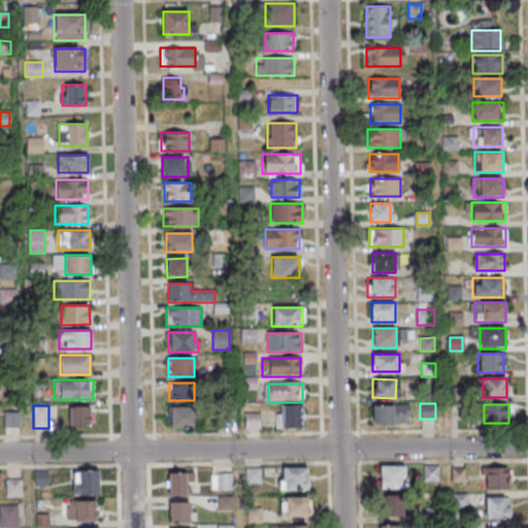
[(69,426),(90,426),(90,405),(69,405),(69,426)]
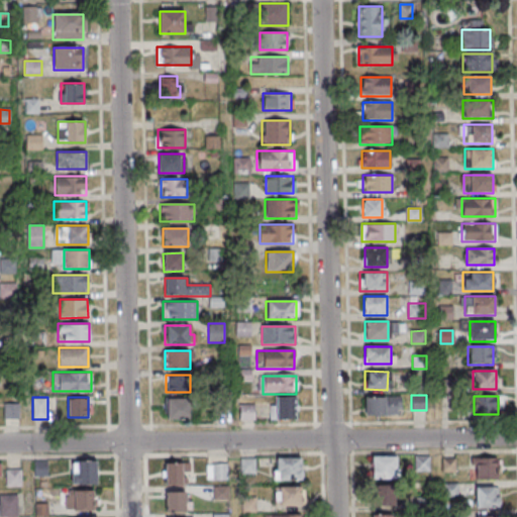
[(364,397),(364,416),(401,415),(401,397),(364,397)]
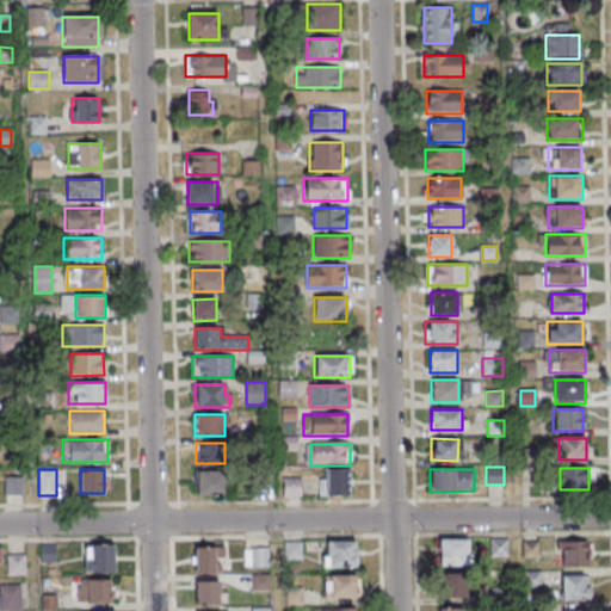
[(319,480),(318,497),(350,498),(351,470),(326,470),(326,480),(319,480)]
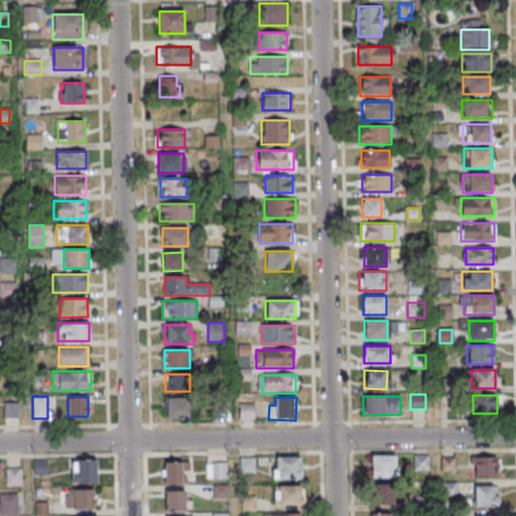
[(190,419),(190,398),(166,398),(166,419),(190,419)]
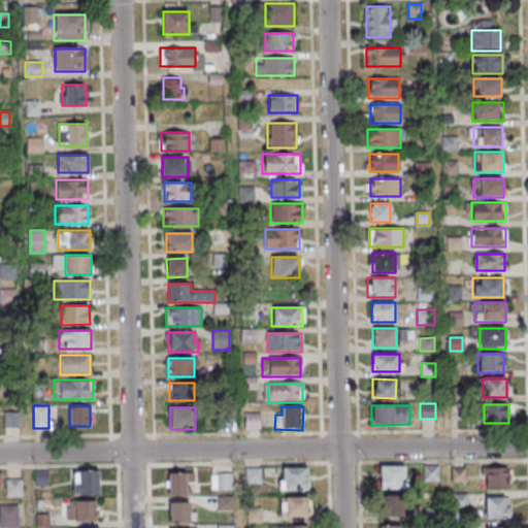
[(19,428),(19,411),(4,411),(4,428),(19,428)]
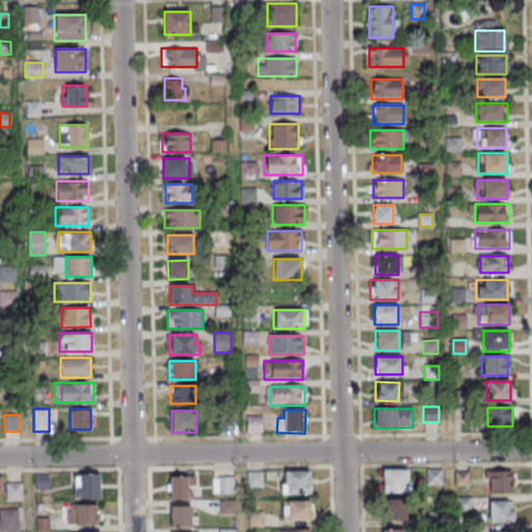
[(261,418),(247,418),(247,432),(261,432),(261,418)]
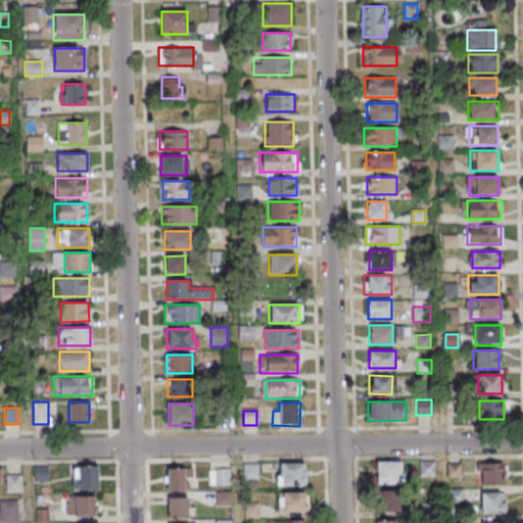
[(376,462),(376,485),(400,485),(400,462),(376,462)]
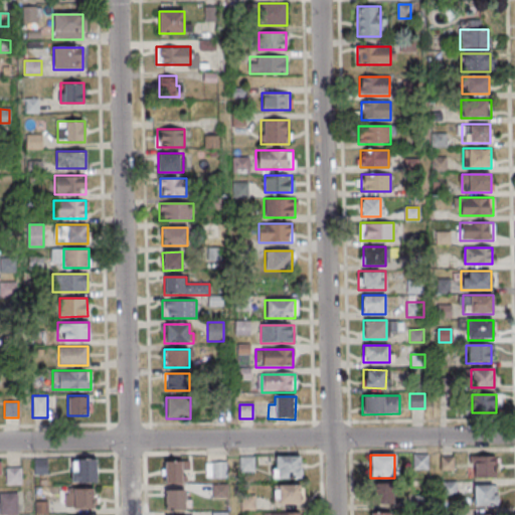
[(427,455),(413,455),(413,470),(427,470),(427,455)]
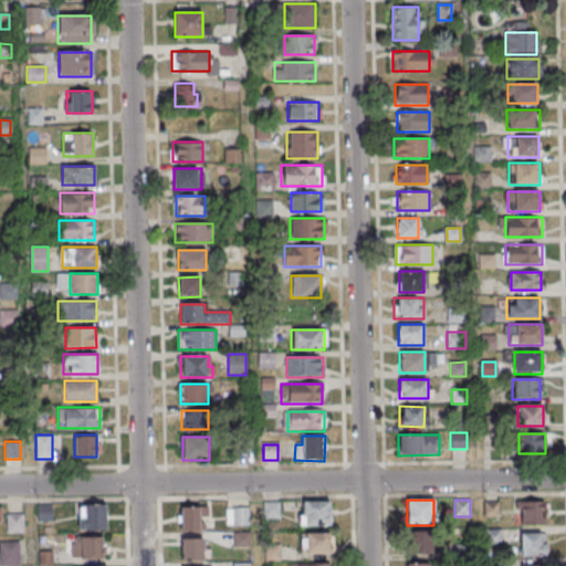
[(515,501),(515,524),(544,524),(544,501),(515,501)]
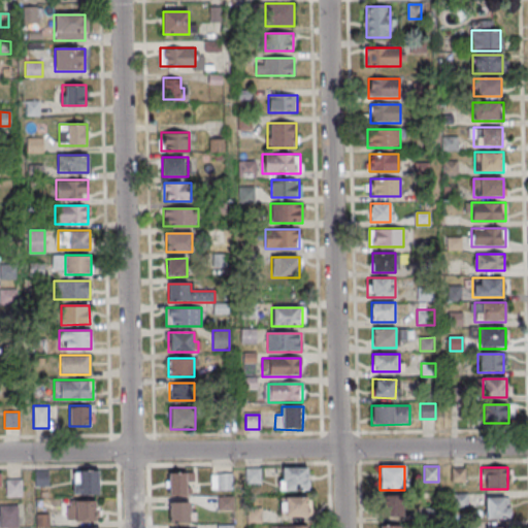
[(465,468),(452,468),(452,483),(465,483),(465,468)]
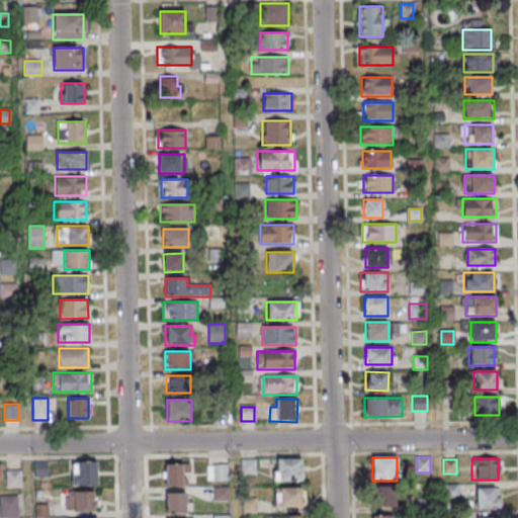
[(275,460),(275,482),(301,482),(301,460),(275,460)]
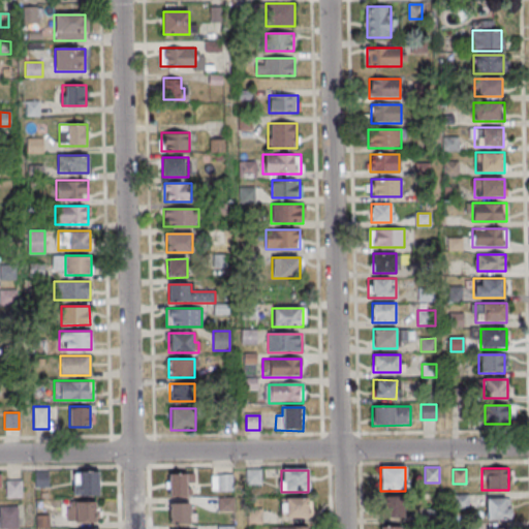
[(49,487),(48,471),(35,472),(36,487),(49,487)]
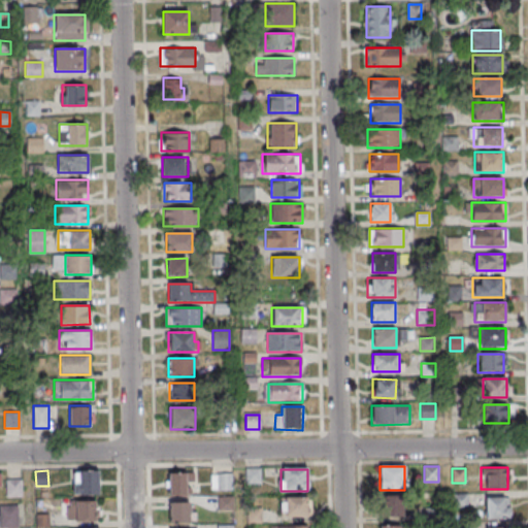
[(73,495),(98,495),(98,470),(73,470),(73,495)]
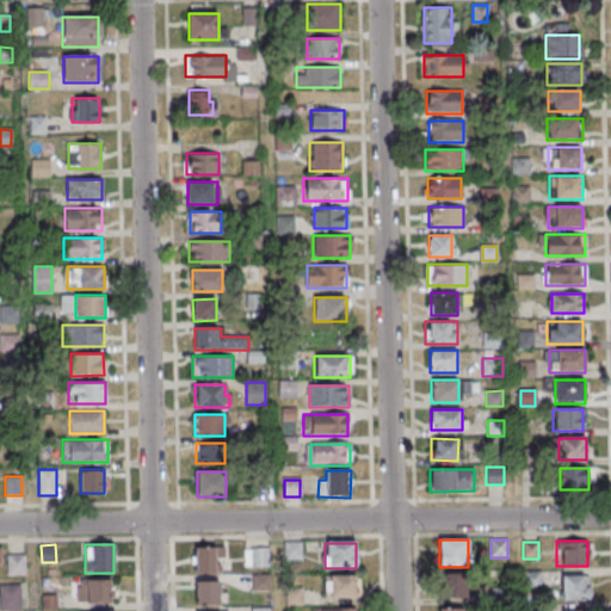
[(301,544),(287,544),(287,560),(301,560),(301,544)]
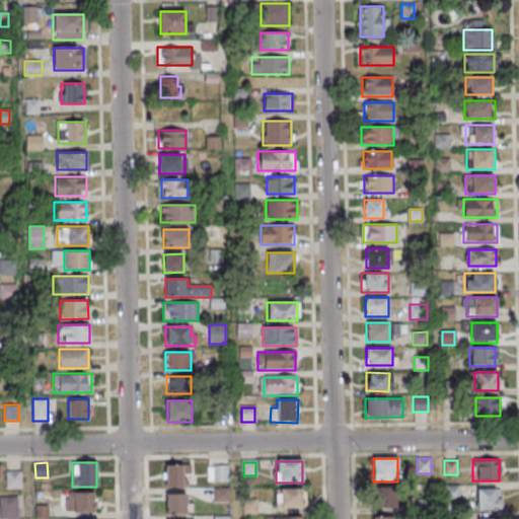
[(186,487),(186,473),(191,473),(191,464),(164,464),(164,487),(186,487)]
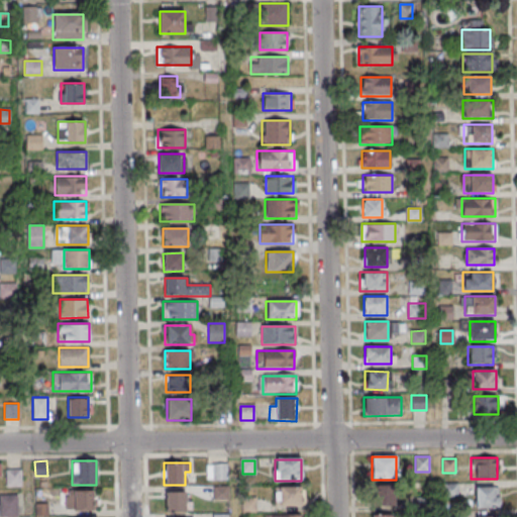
[(207,464),(207,480),(227,480),(227,464),(207,464)]
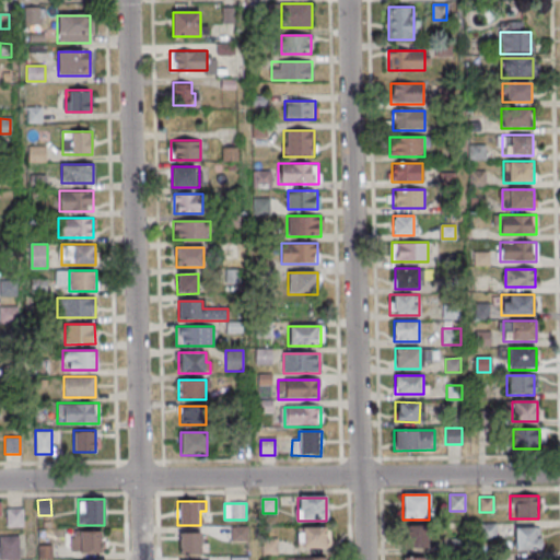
[(7,527),(24,527),(24,509),(7,509),(7,527)]
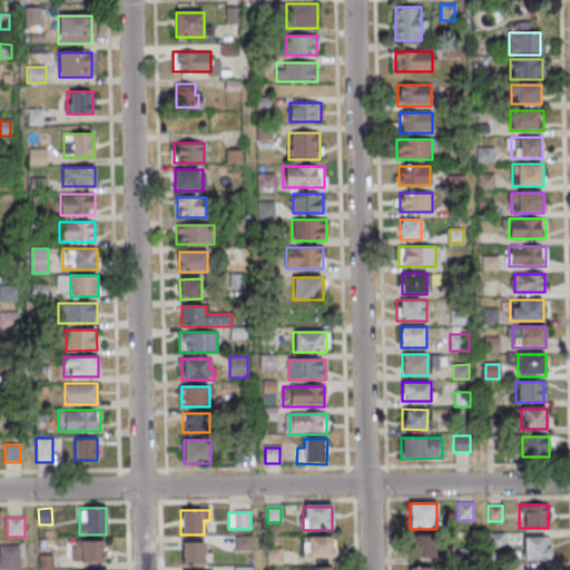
[(504,546),(503,534),(492,534),(492,546),(504,546)]
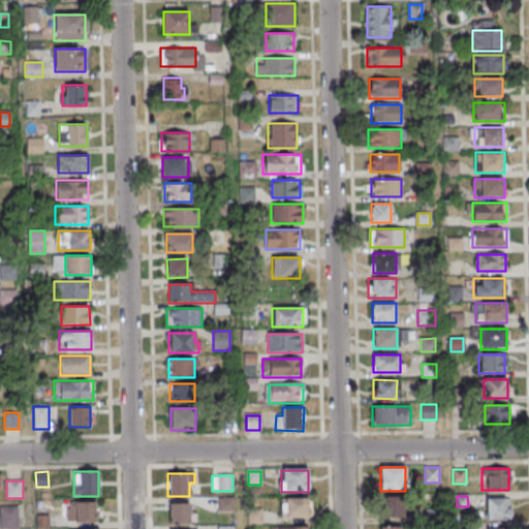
[(406,520),(406,498),(382,498),(381,519),(406,520)]
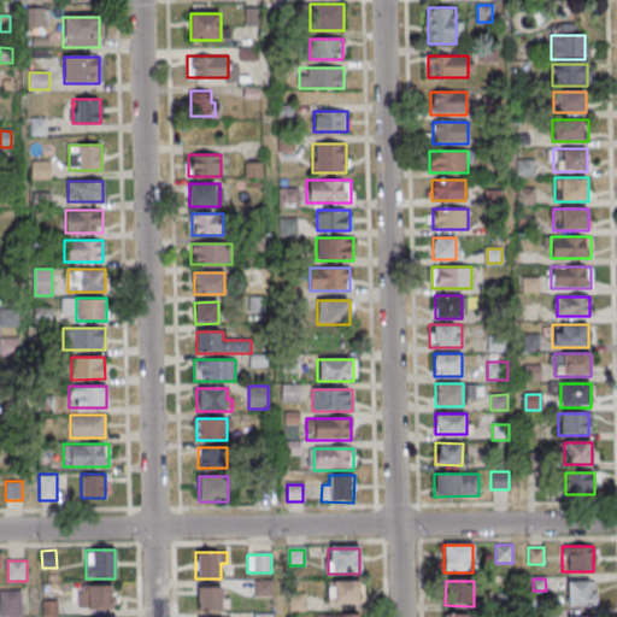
[(594,581),(568,581),(568,605),(594,605),(594,581)]
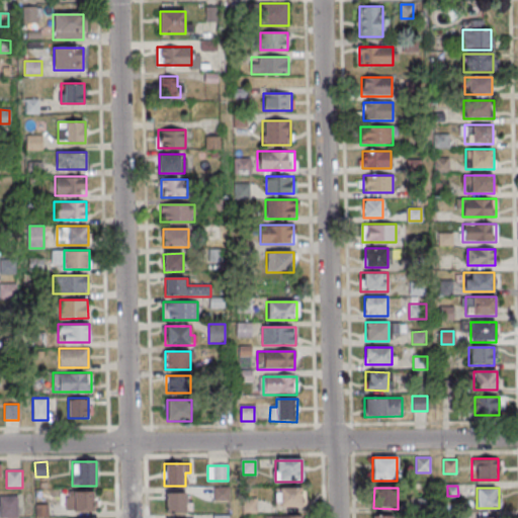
[(216,500),(227,500),(227,489),(216,489),(216,500)]
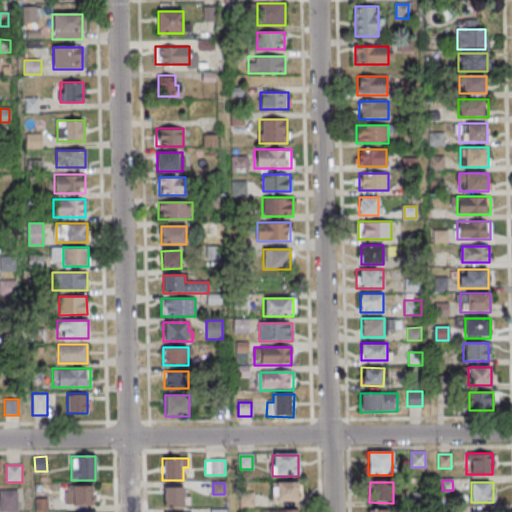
[(272,501),(299,501),(299,484),(272,484),(272,501)]
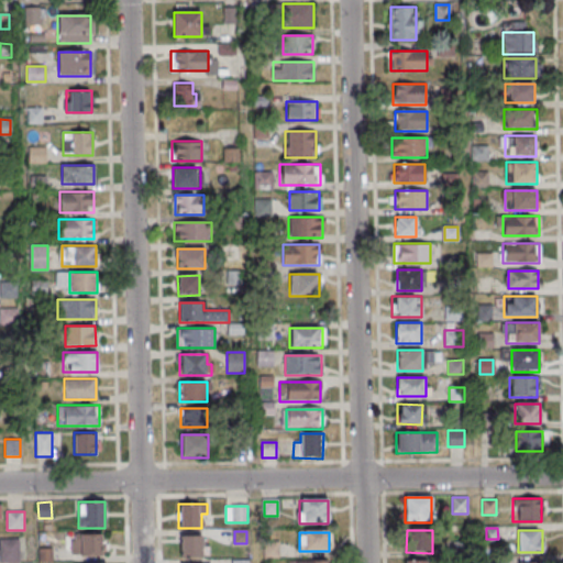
[(78,534),(78,555),(102,555),(102,534),(78,534)]
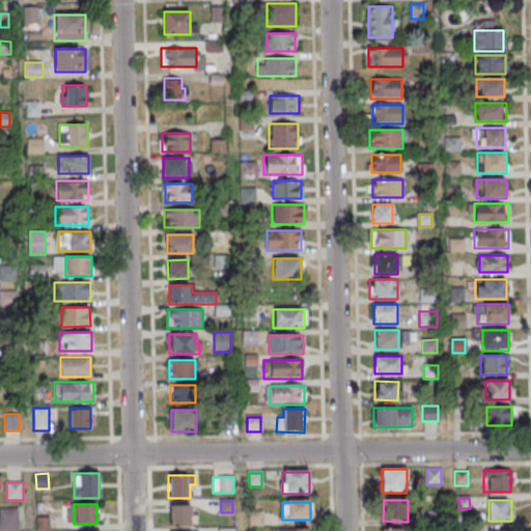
[(190,525),(190,505),(170,505),(170,525),(190,525)]
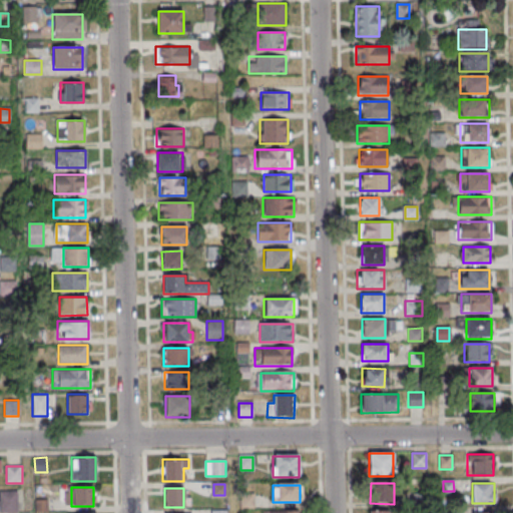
[(0,512),(17,512),(18,491),(0,491),(0,512)]
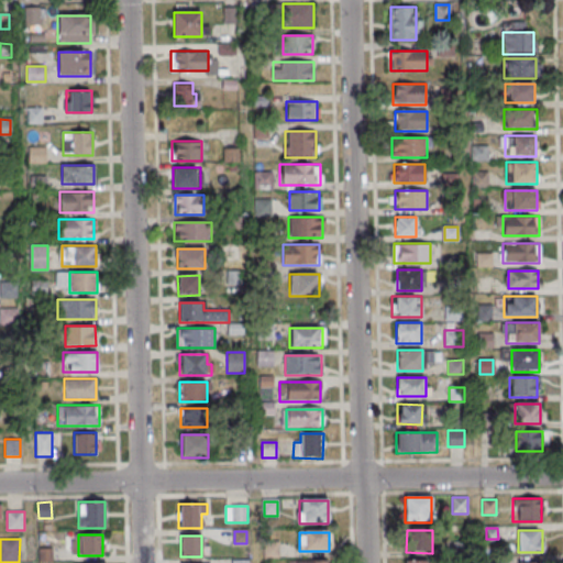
[(42,550),(42,560),(51,560),(52,550),(42,550)]
